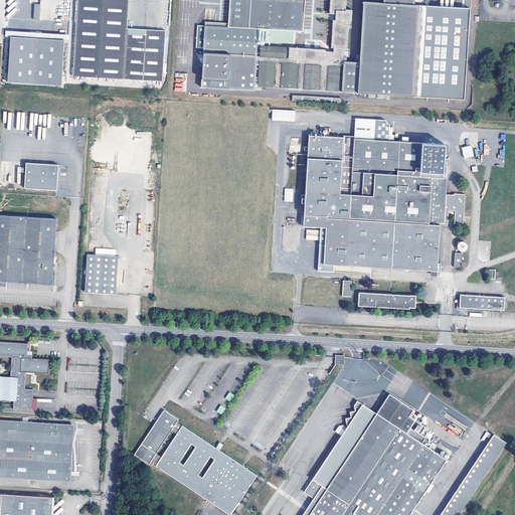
[(128,28),(129,0),(77,0),(72,76),(163,81),(165,30),(128,28)]
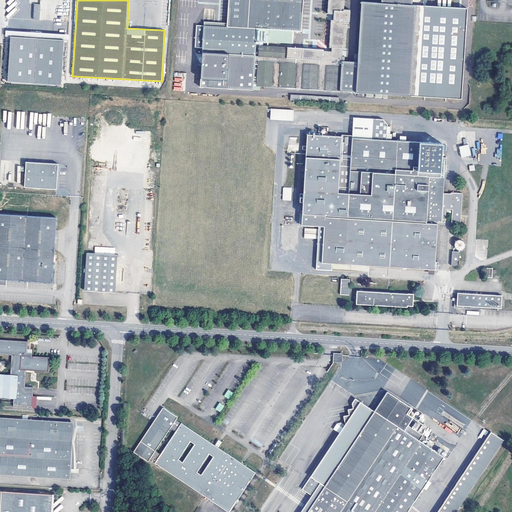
[(467,11),(427,8),(423,7),(423,0),(377,0),(377,11),(361,10),(358,70),(357,69),(342,69),(342,64),(345,64),(345,59),(342,58),(343,56),(345,56),(346,49),(347,21),(349,21),(350,10),(344,9),(344,0),(329,0),(328,14),(334,14),(333,20),(332,20),(330,48),(332,48),(332,51),(324,51),(324,50),(260,46),(260,42),(294,44),(294,31),(302,32),(303,0),(231,0),(230,27),(196,25),(195,48),(203,49),(200,86),(253,90),(254,87),(261,87),(272,88),(272,87),(279,88),(279,89),(296,90),(296,89),(301,89),(302,90),(318,91),(318,90),(324,91),(325,91),(460,100),(467,11)]
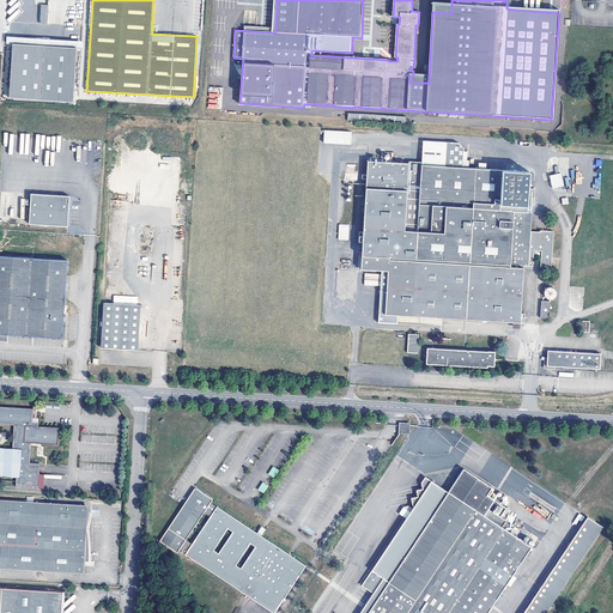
[(82,42),(7,37),(6,43),(12,44),(77,48),(82,48),(82,42)]
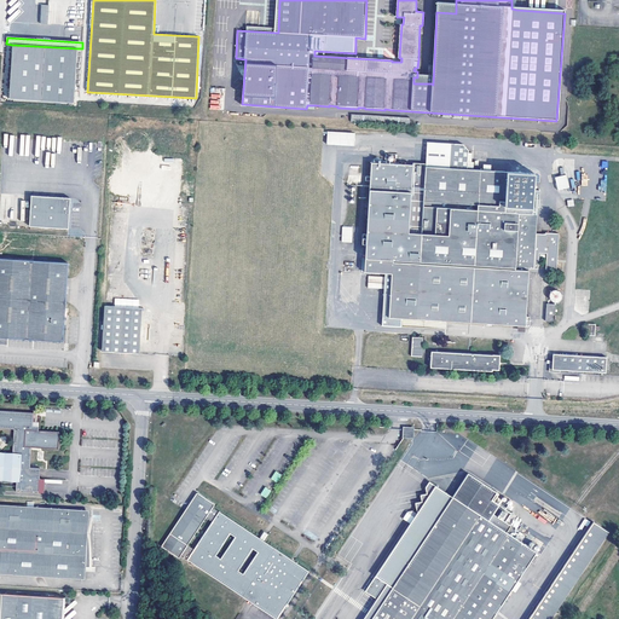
[(77,48),(12,45),(10,99),(74,104),(77,48)]
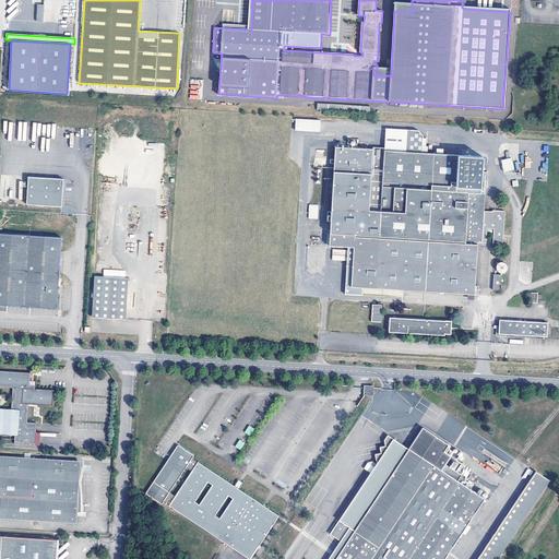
[(317,111),(325,113),(370,116),(370,107),(325,105),(318,105),(317,111)]
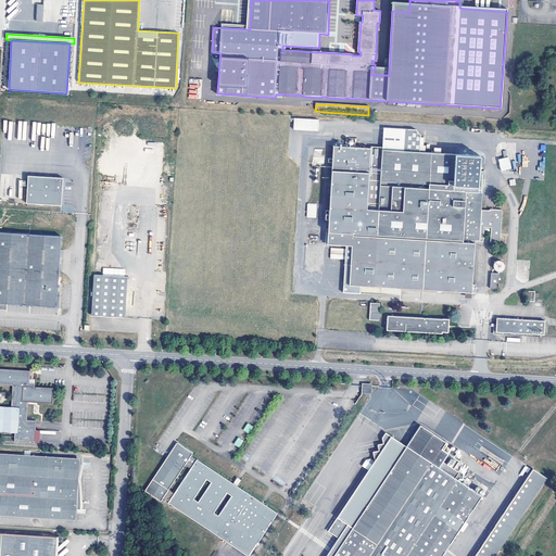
[(319,119),(294,117),(294,128),(318,130),(319,119)]
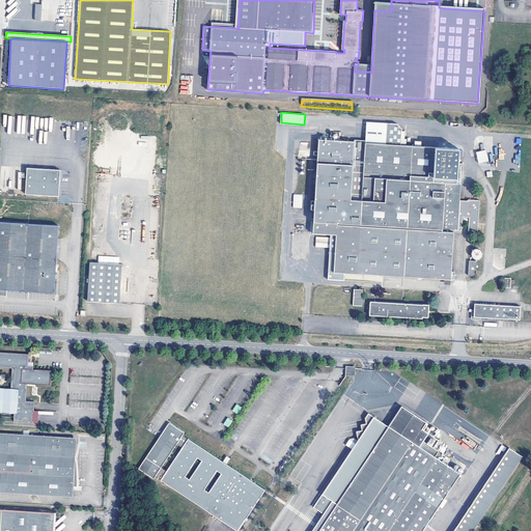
[(367,122),(366,143),(400,145),(401,129),(396,129),(397,124),(367,122)]
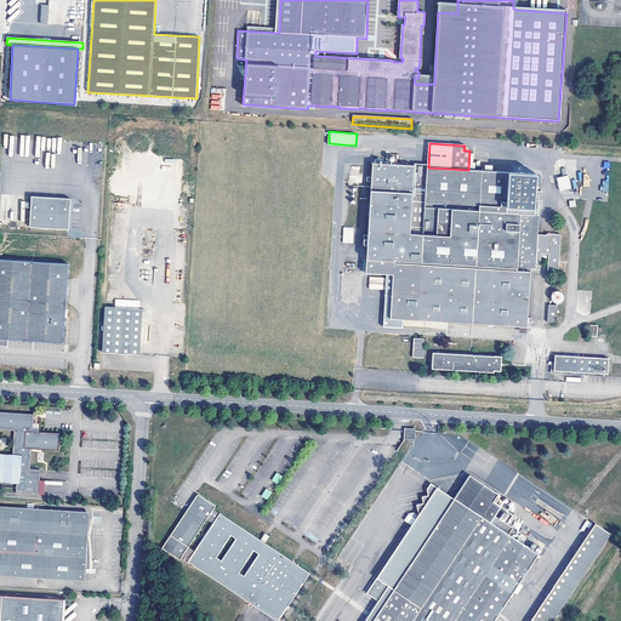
[(426,194),(425,211),(412,210),(412,193),(414,175),(415,166),(372,164),(366,273),(388,274),(394,275),(392,315),(392,319),(519,326),(528,326),(533,328),(533,318),(529,318),(531,269),(541,271),(541,254),(550,254),(548,271),(559,271),(562,233),(548,232),(547,234),(539,233),(540,215),(535,215),(535,205),(542,205),(542,192),(535,191),(536,174),(493,171),(485,171),(468,170),(428,167),(427,176),(426,194)]
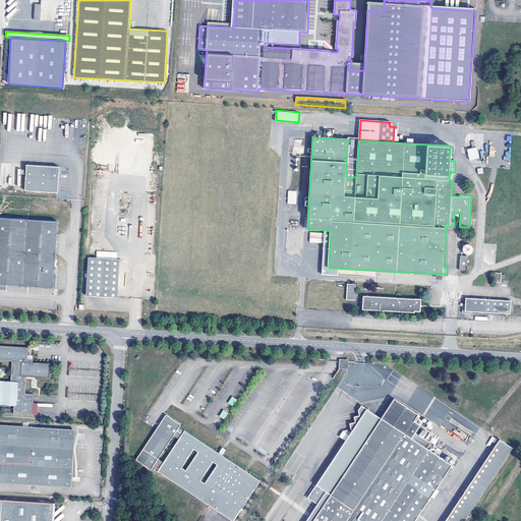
[(358,148),(347,147),(346,162),(357,163),(358,148)]
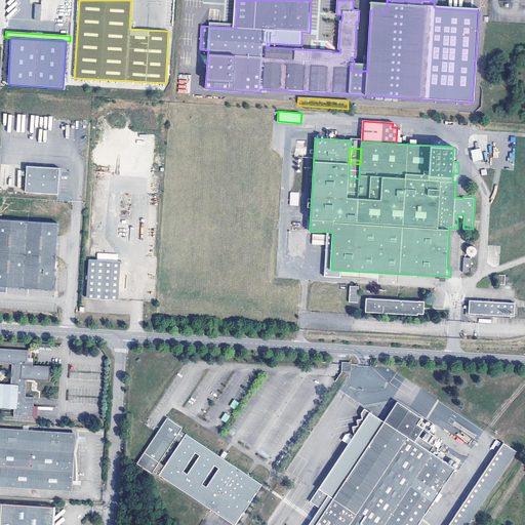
[(482,159),(480,148),(471,150),(473,161),(482,159)]
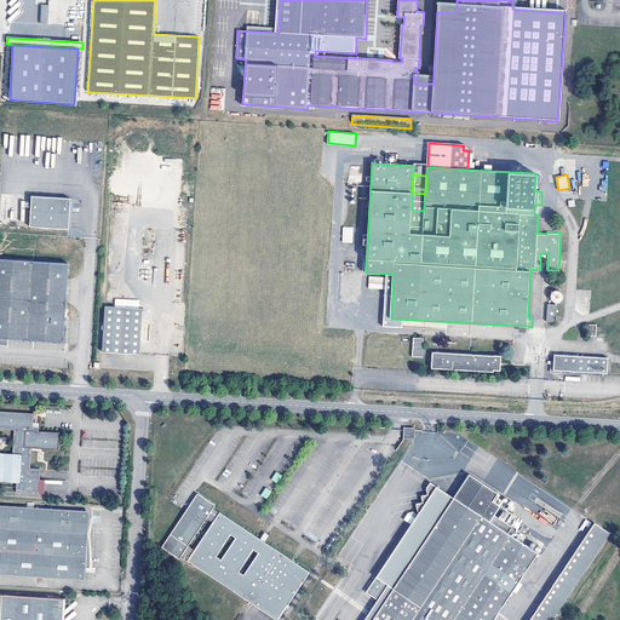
[(69,199),(30,196),(28,227),(68,229),(69,199)]
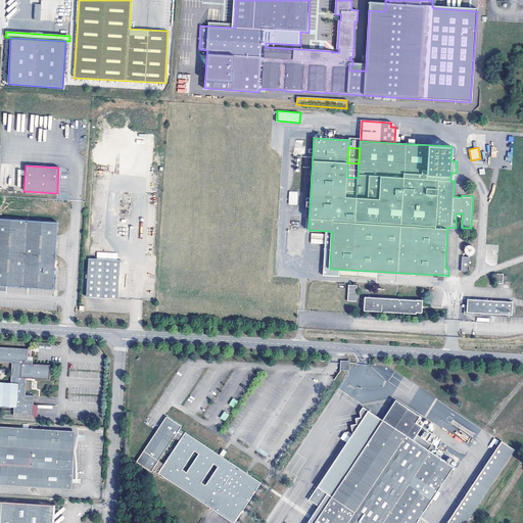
[(297,204),(297,191),(288,191),(289,204),(297,204)]
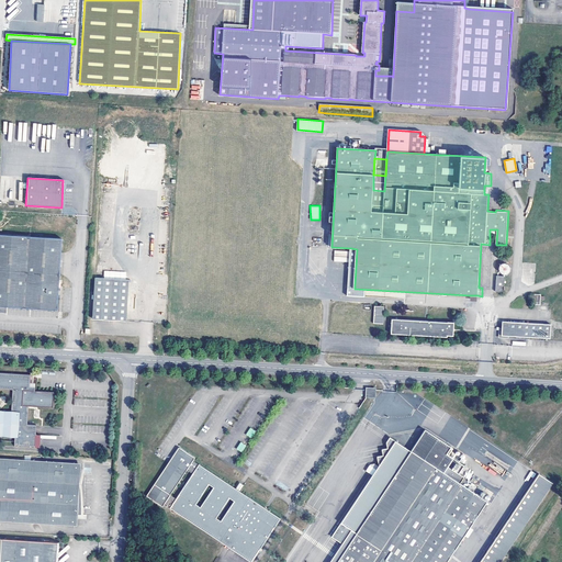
[(0,305),(58,310),(63,238),(0,234),(0,305)]
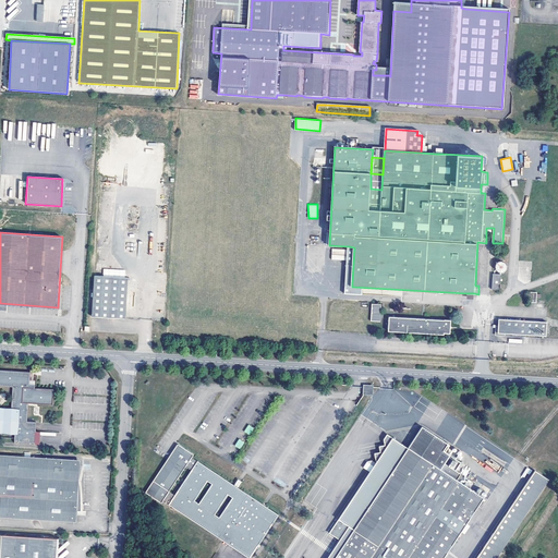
[(331,249),(331,261),(344,259),(344,249),(331,249)]
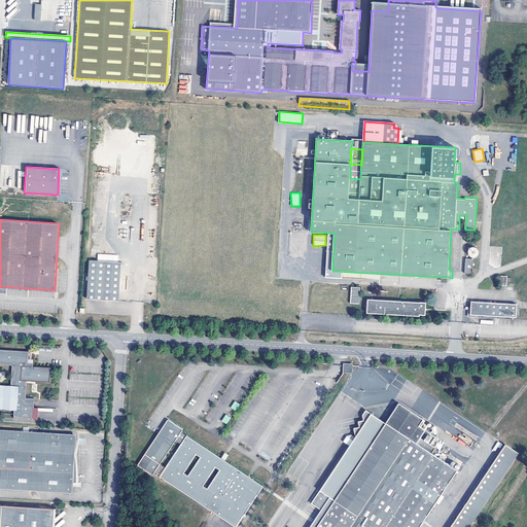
[(479,253),(479,252),(479,250),(479,249),(477,248),(476,247),(475,247),(473,247),(472,247),(471,247),(470,248),(470,249),(469,249),(469,251),(469,252),(469,253),(469,255),(471,256),(472,256),(473,257),(475,257),(477,256),(478,255),(479,253)]
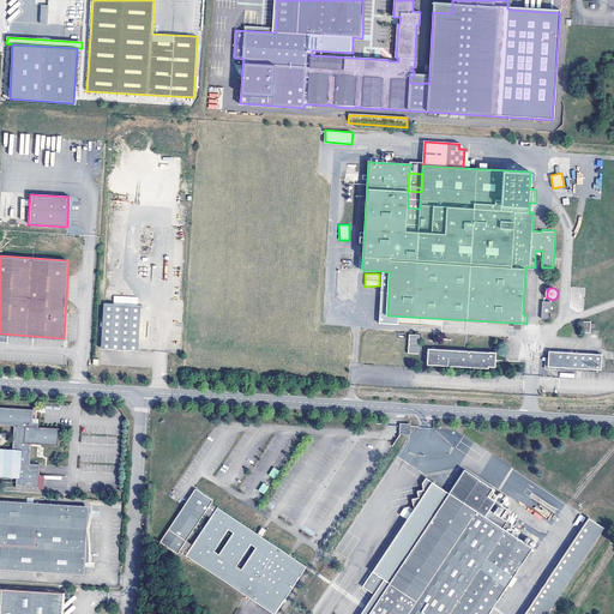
[(552,302),(543,302),(542,319),(551,319),(552,302)]
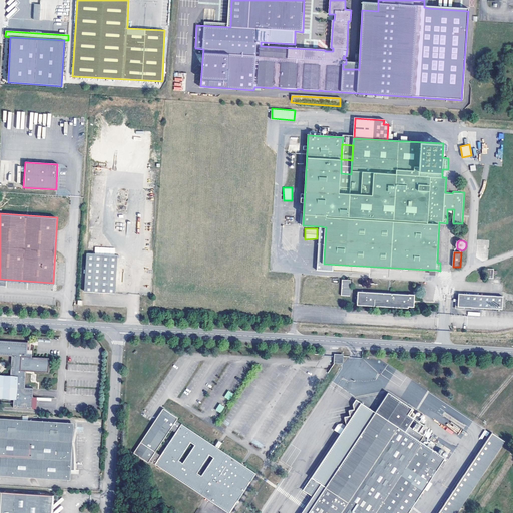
[(116,294),(118,254),(87,253),(85,292),(116,294)]
